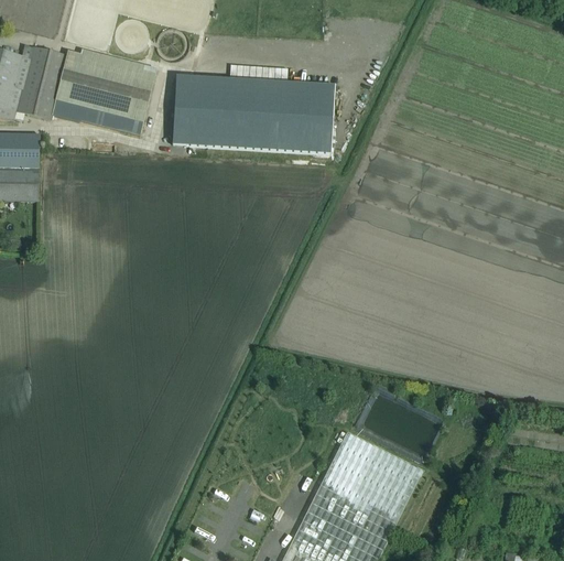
[(22,89),(17,110),(51,119),(56,99),(118,115),(143,121),(155,74),(155,72),(145,69),(143,69),(143,67),(144,64),(136,62),(106,55),(83,49),(82,53),(68,50),(67,54),(33,45),(22,89)]
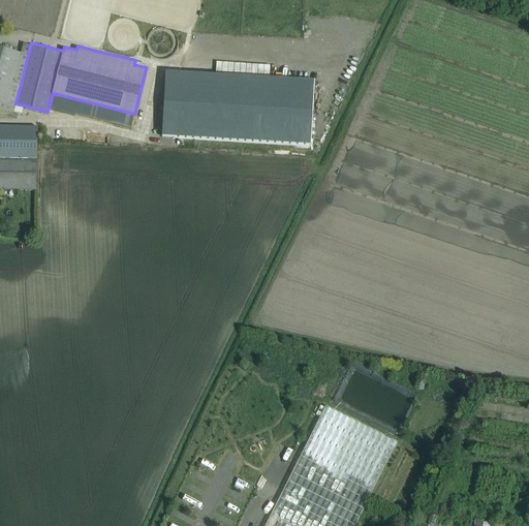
[(0,110),(0,111),(13,111),(16,103),(21,84),(12,82),(21,52),(0,45),(0,110)]
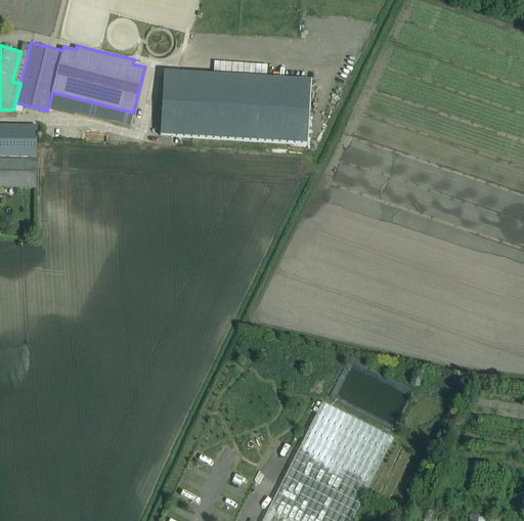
[(157,72),(154,112),(299,120),(302,81),(157,72)]
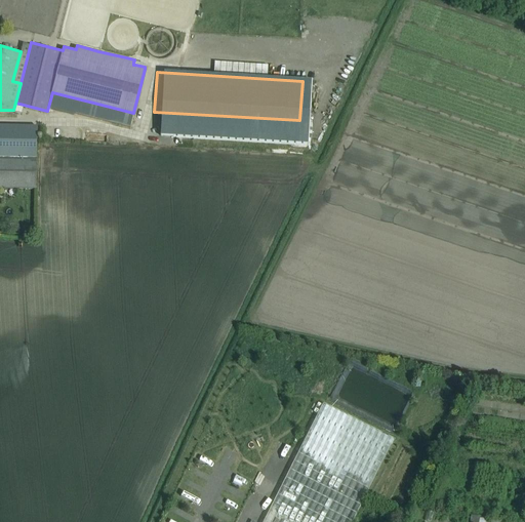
[(37,124),(0,123),(0,186),(36,187),(37,124)]
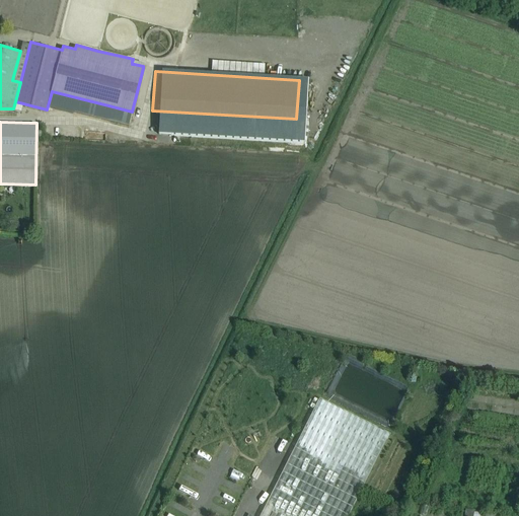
[(346,515),(389,432),(319,396),(258,515),(346,515)]
